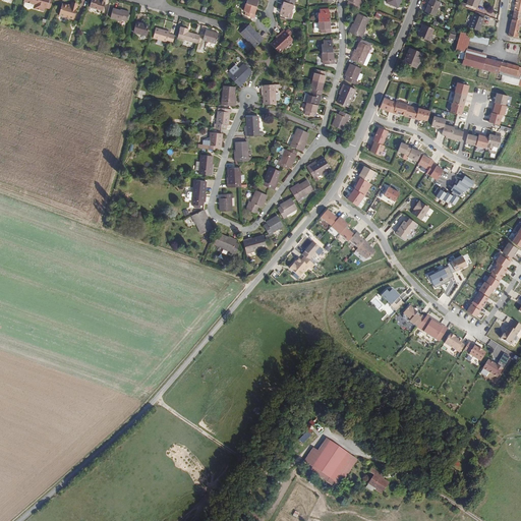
[(48,9),(50,0),(24,0),(24,2),(35,5),(34,9),(45,12),(46,8),(48,9)]
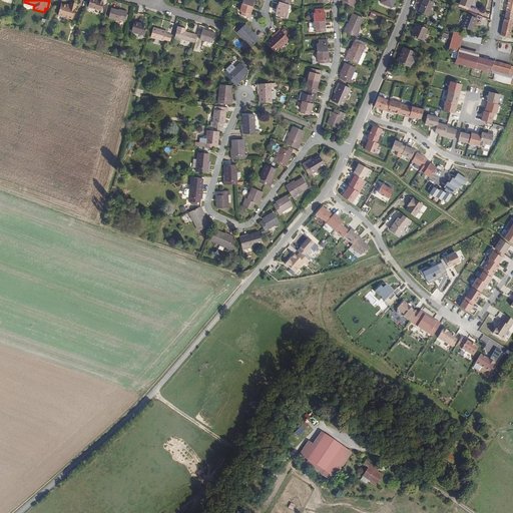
[(102,12),(104,3),(99,2),(99,1),(96,0),(91,0),(89,8),(102,12)]
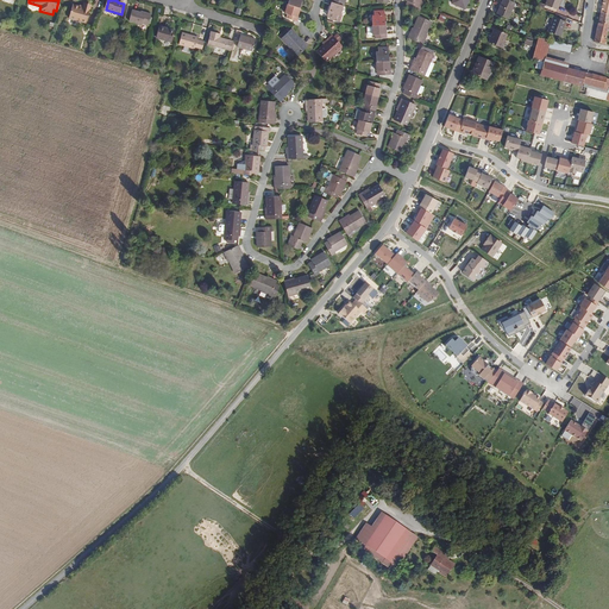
[(301,16),(303,0),(290,0),(288,13),(290,13),(289,18),(301,20),(302,16),(301,16)]
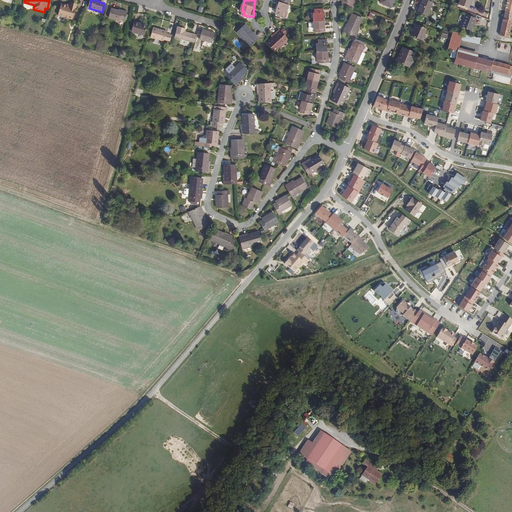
[(287,14),(291,0),(279,0),(276,14),(284,16),(285,13),(287,14)]
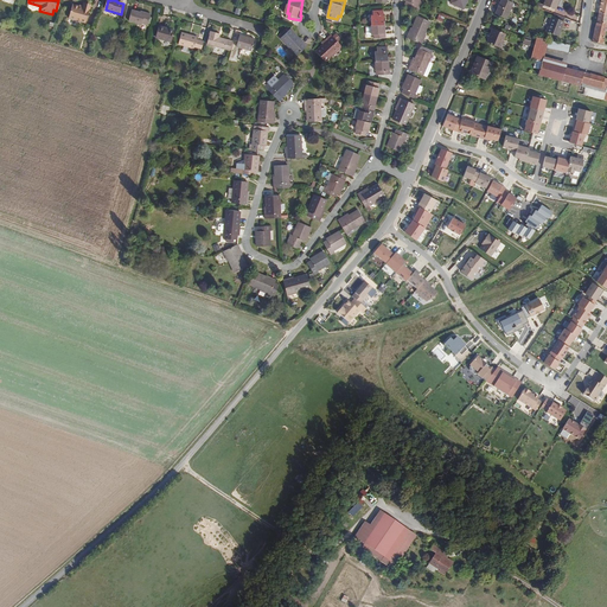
[(417,6),(420,0),(404,0),(407,1),(406,6),(417,11),(420,6),(417,6)]
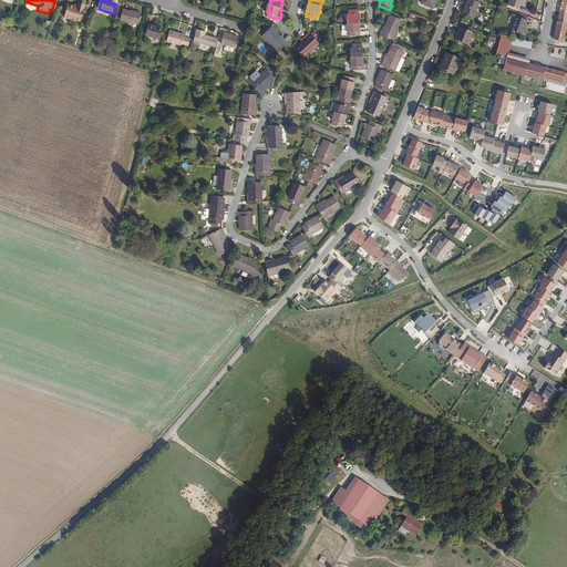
[(472,17),(478,2),(472,0),(465,0),(461,12),(472,17)]
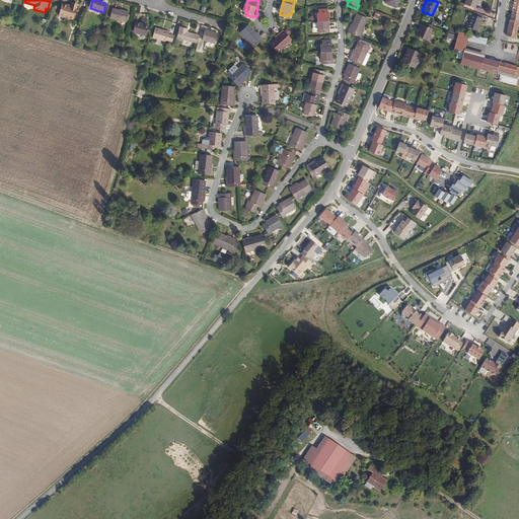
[(518,0),(513,0),(507,33),(517,35),(518,23),(518,0)]
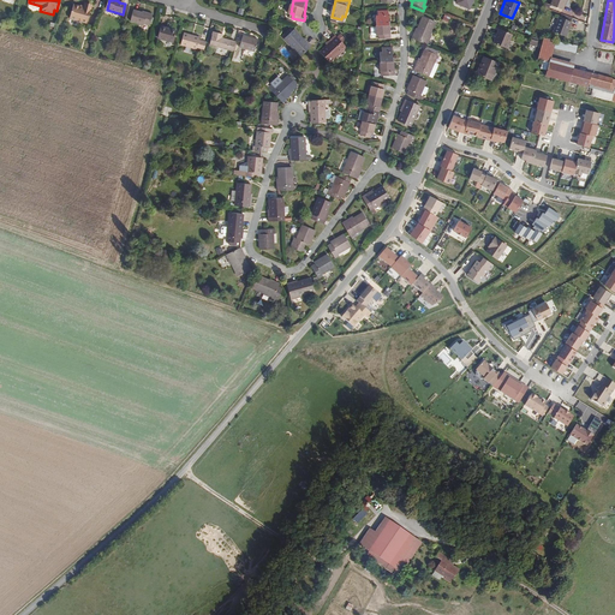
[(89,25),(94,9),(87,7),(85,10),(76,7),(72,21),(89,25)]
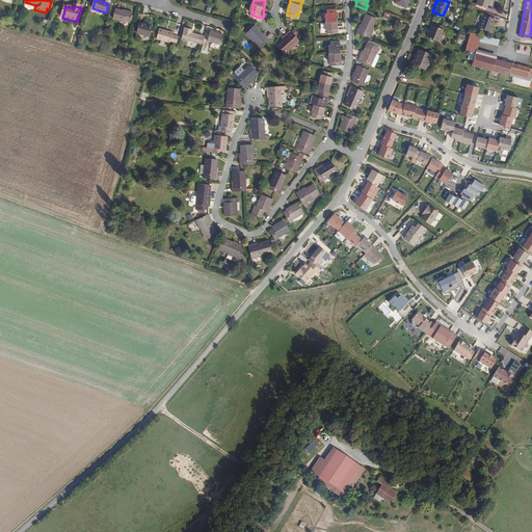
[(337,30),(337,10),(327,10),(327,14),(325,14),(325,30),(327,30),(327,34),(338,34),(338,30),(337,30)]
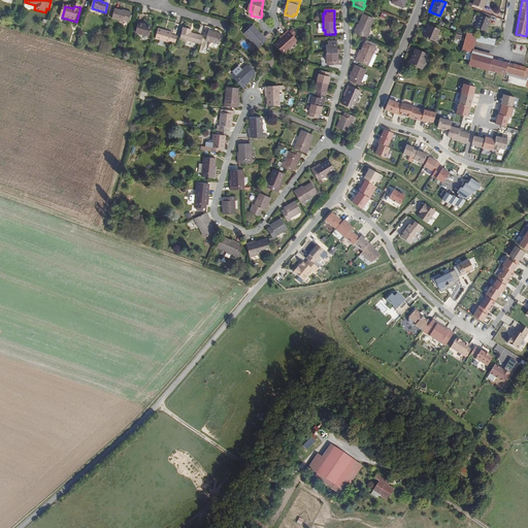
[(130,24),(133,14),(123,11),(123,13),(116,11),(113,20),(119,21),(118,22),(126,24),(126,23),(130,24)]
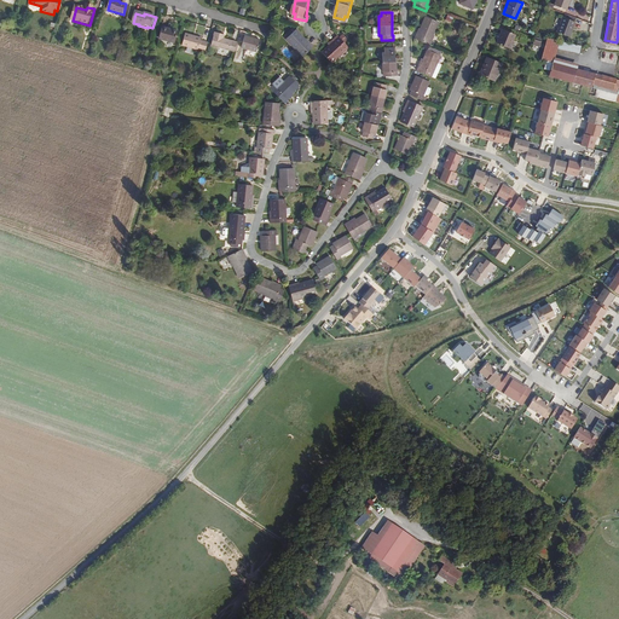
[(570,33),(574,18),(563,15),(557,29),(570,33)]
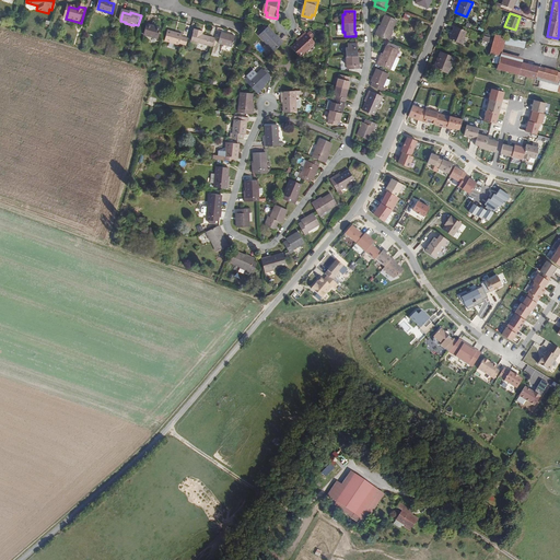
[(393,33),(397,21),(385,16),(380,30),(378,30),(375,35),(389,42),(393,33)]
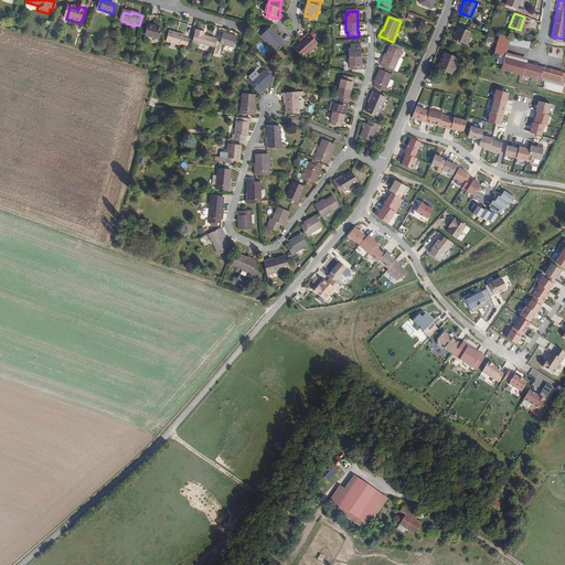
[(160,40),(163,29),(148,24),(146,35),(160,40)]
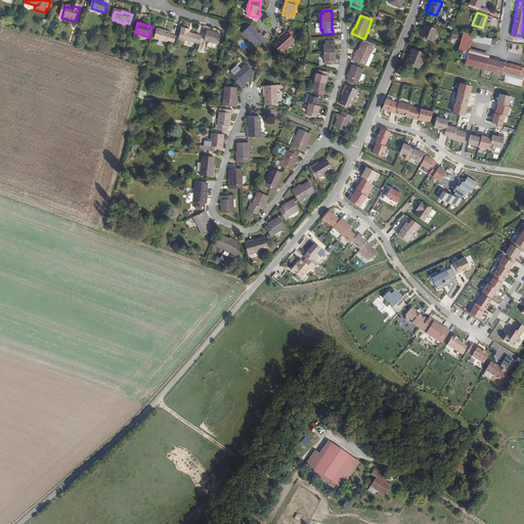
[(266,39),(262,35),(261,36),(251,26),(244,33),(251,41),(250,42),(256,49),(266,39)]
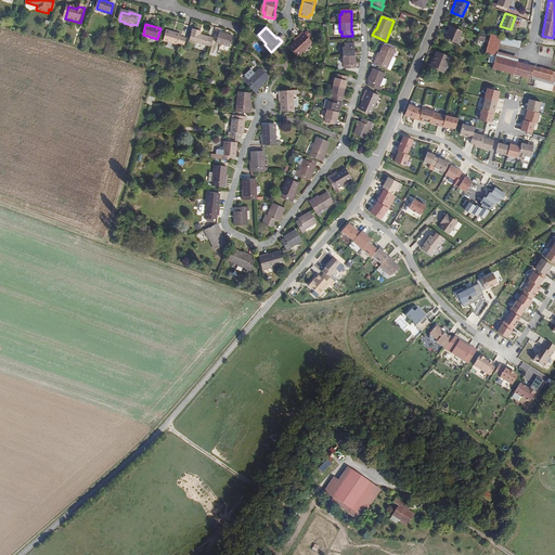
[(457,46),(463,31),(451,27),(448,36),(447,35),(444,40),(457,46)]
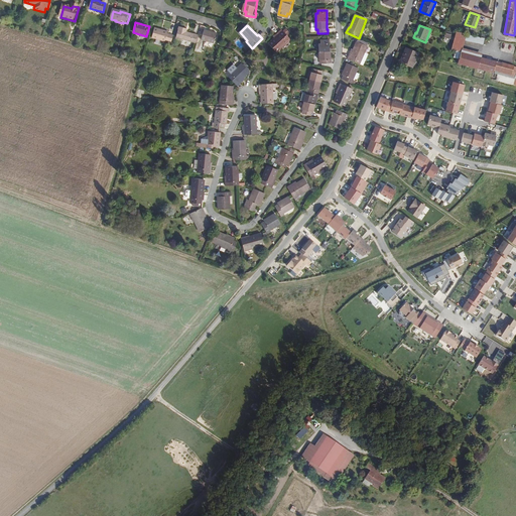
[(197,43),(199,35),(188,31),(188,29),(180,26),(177,37),(197,43)]
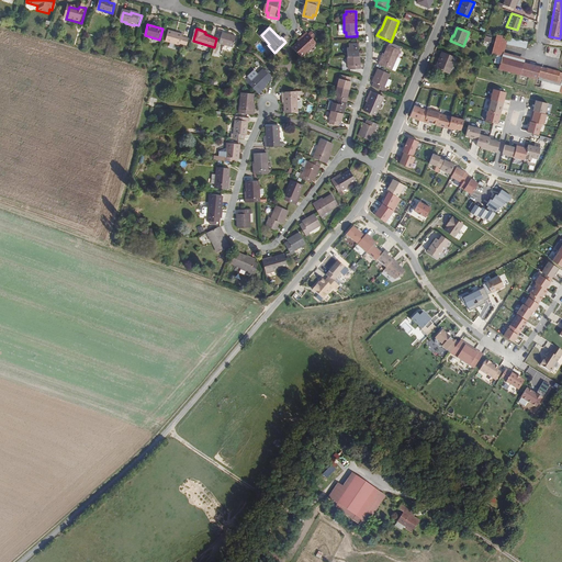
[(187,46),(189,38),(183,37),(183,35),(169,31),(166,42),(181,46),(181,44),(187,46)]
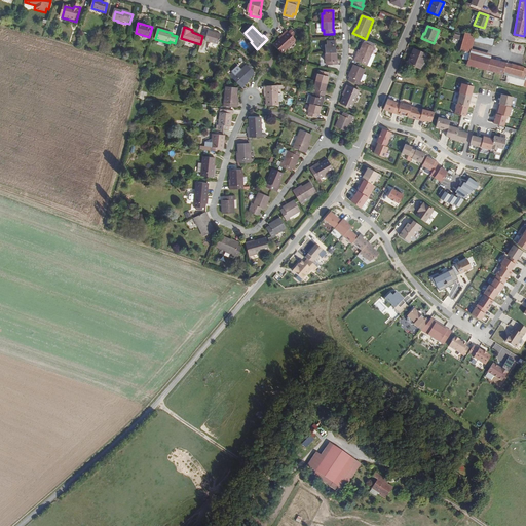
[(218,44),(221,34),(209,30),(205,40),(218,44)]
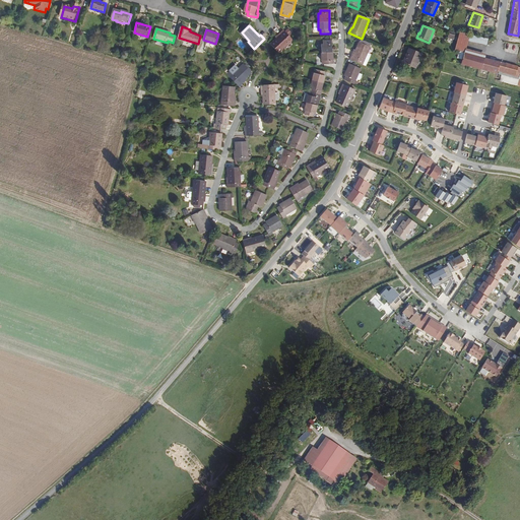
[(278,54),(293,40),(283,30),(280,34),(281,35),(270,45),(278,54)]
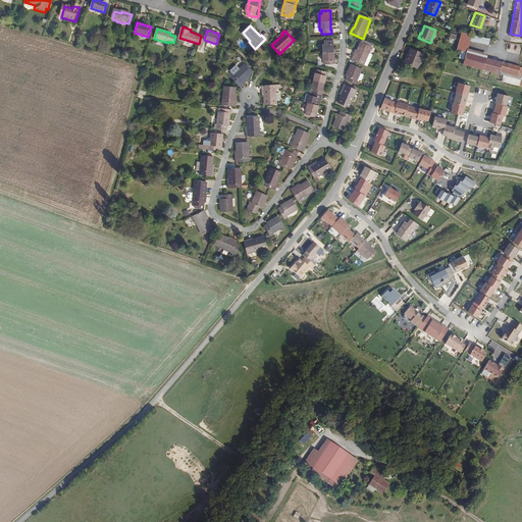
[(470,40),(472,33),(461,31),(457,49),(459,50),(458,55),(466,57),(465,63),(484,68),(486,57),(468,52),(470,40)]
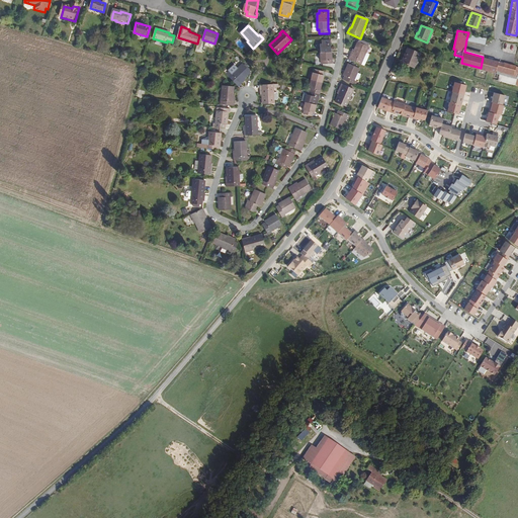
[(488,41),(489,36),(468,32),(466,39),(487,44),(488,41)]
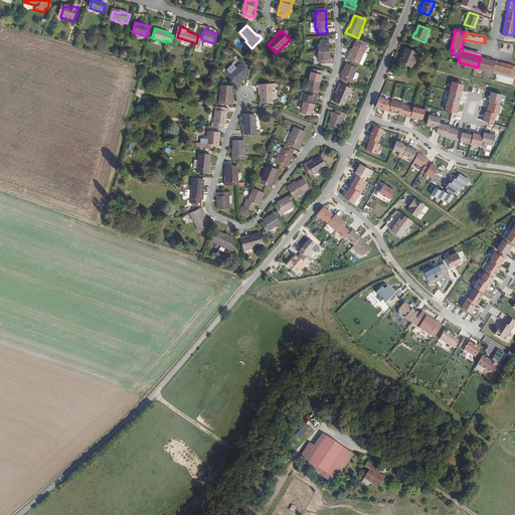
[(330,58),(330,39),(321,39),(321,42),(319,42),(319,58),(321,58),(321,62),(331,62),(331,58),(330,58)]
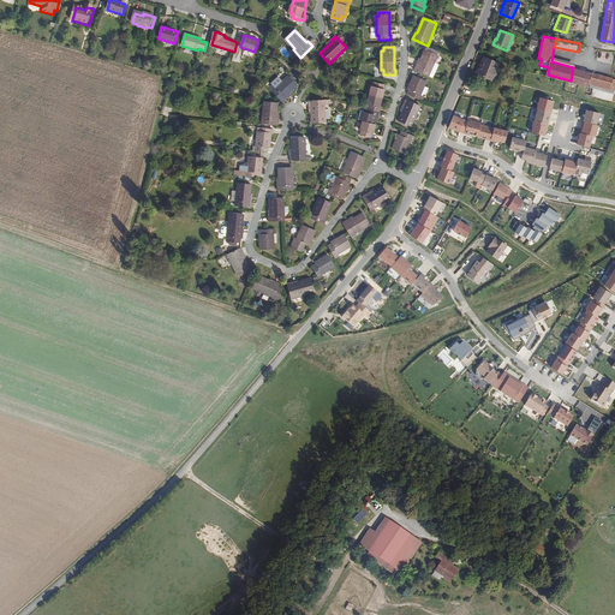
[(429,77),(440,53),(427,47),(422,60),(418,59),(413,71),(429,77)]
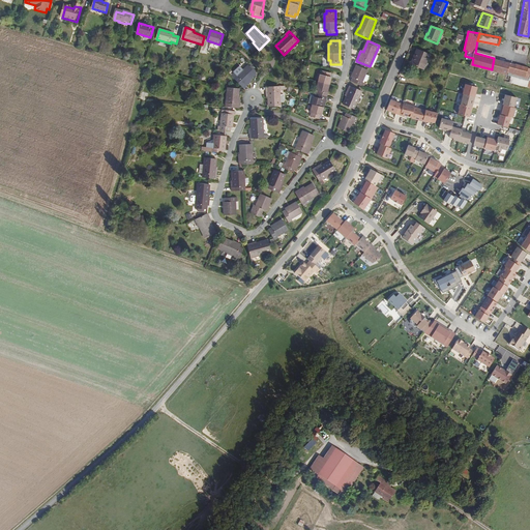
[(423,70),(430,55),(416,50),(410,64),(423,70)]
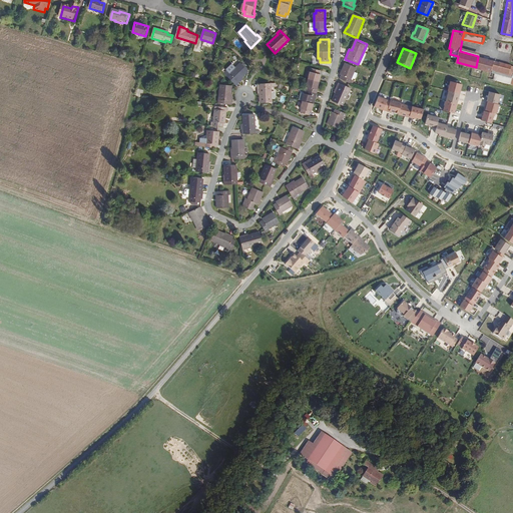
[(512,64),(478,56),(476,67),(483,68),(492,70),(492,69),(512,74),(512,64)]
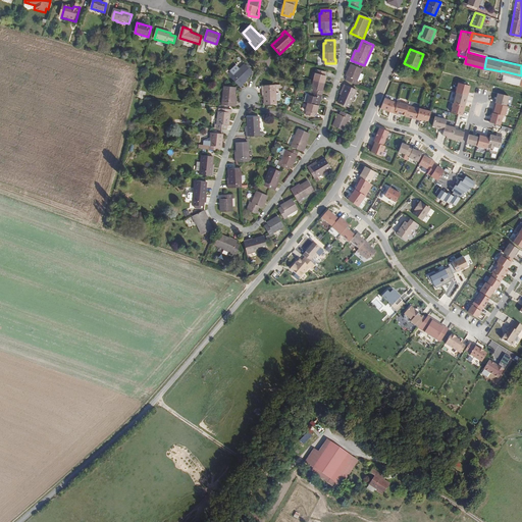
[(242,84),(253,72),(245,64),(231,77),(241,88),(244,85),(242,84)]
